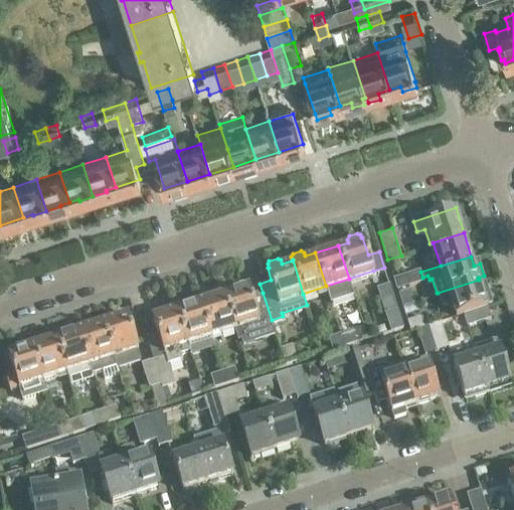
[(406,272),(409,282),(422,278),(420,272),(419,268),(406,272)]
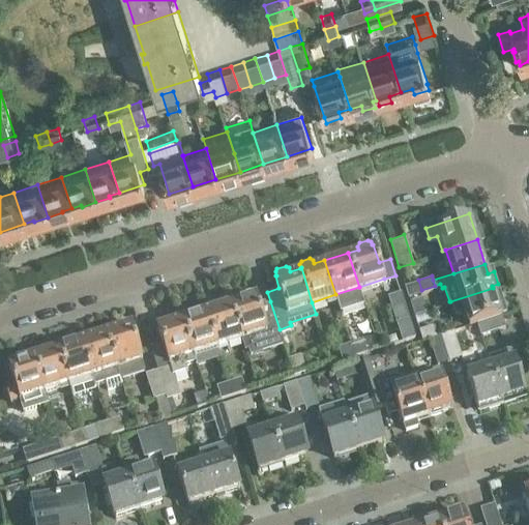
[(405,284),(408,294),(421,290),(418,280),(405,284)]
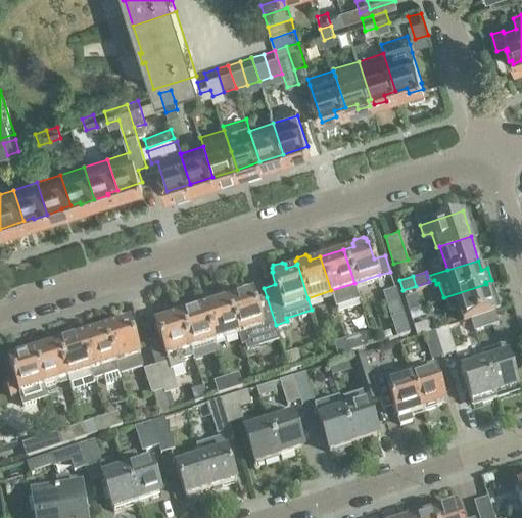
[(238,331),(237,331),(242,346),(279,335),(276,325),(267,297),(255,301),(251,289),(250,289),(249,286),(246,284),(237,287),(236,290),(237,294),(227,297),(238,331)]
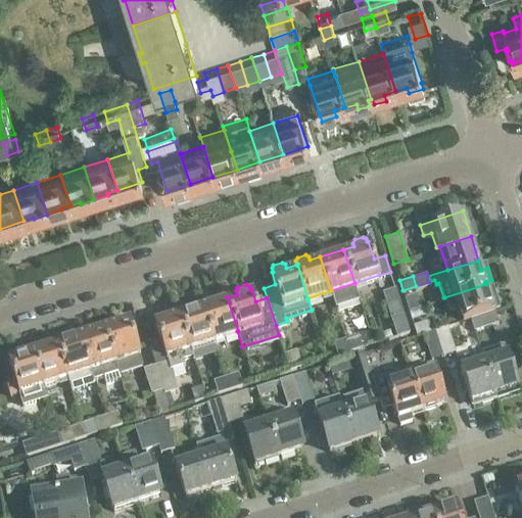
[(462,318),(470,316),(493,308),(493,307),(500,304),(495,292),(489,294),(486,284),(444,297),(447,308),(458,303),(462,318)]
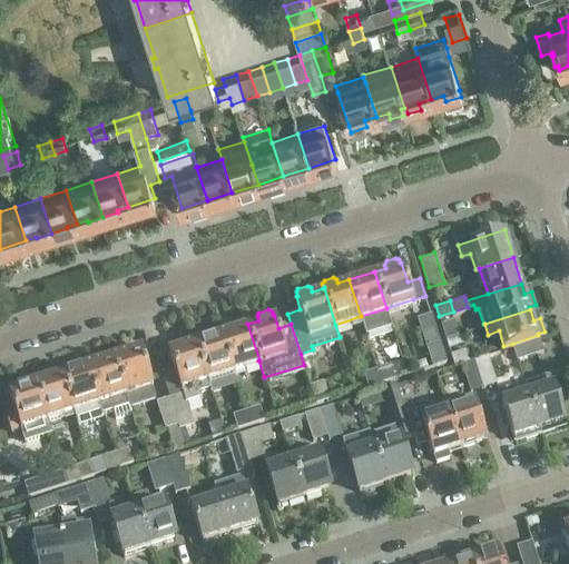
[(438,336),(430,310),(417,315),(424,340),(438,336)]
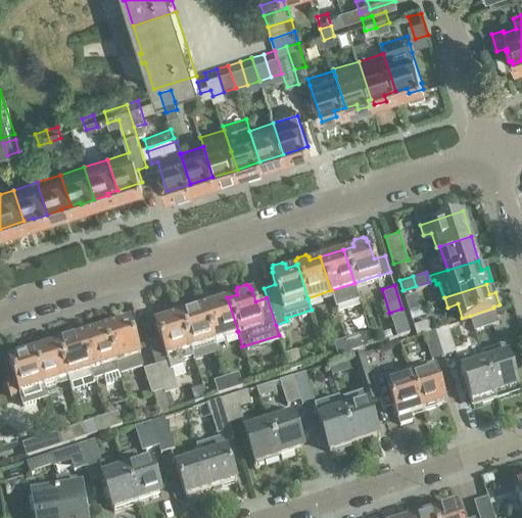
[(223,336),(237,331),(238,331),(227,297),(226,294),(223,292),(214,295),(211,298),(212,301),(203,304),(216,342),(224,339),(223,336)]
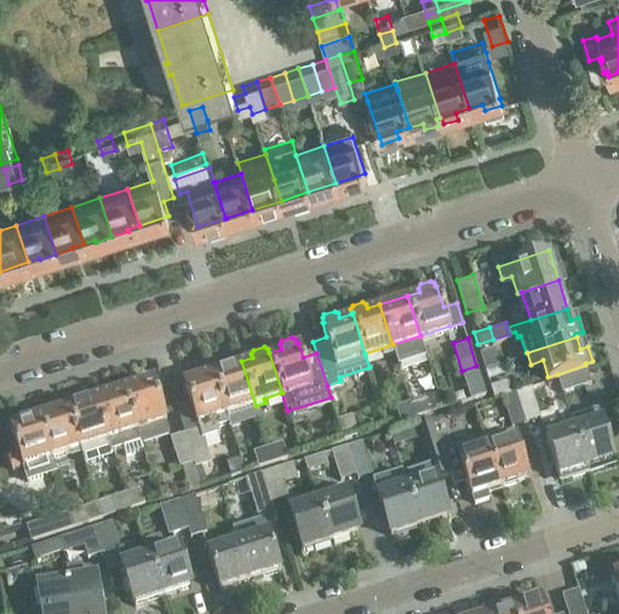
[(211,366),(213,371),(230,424),(257,414),(254,406),(256,406),(241,361),(229,365),(228,361),(224,359),(213,362),(211,366)]
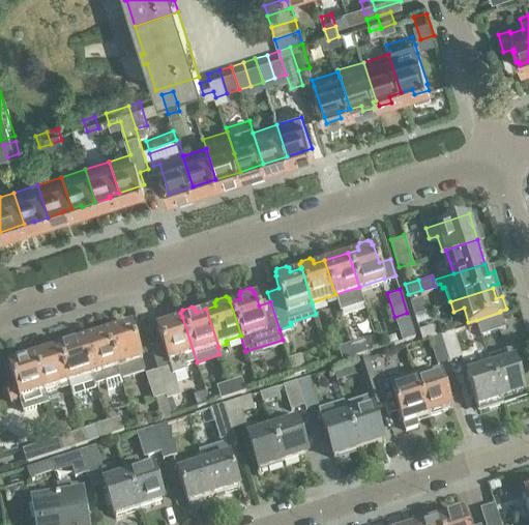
[(500,312),(476,320),(479,332),(504,324),(500,312)]
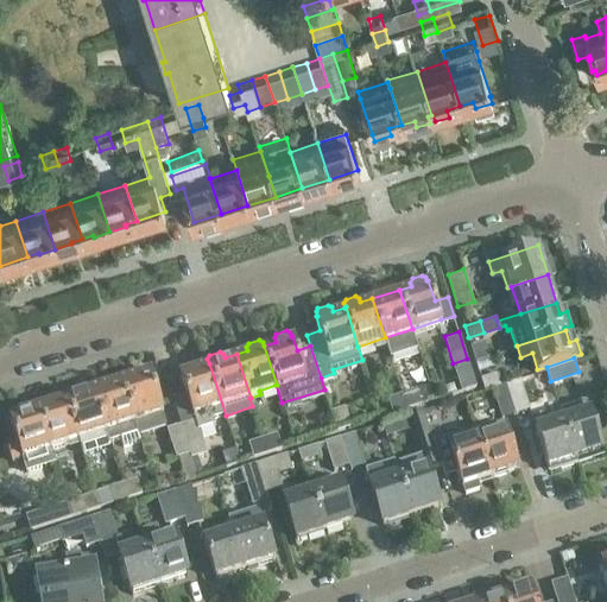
[(179,372),(185,390),(172,394),(181,420),(190,454),(204,449),(197,425),(214,420),(212,414),(222,411),(225,416),(226,416),(209,363),(182,372),(179,372)]
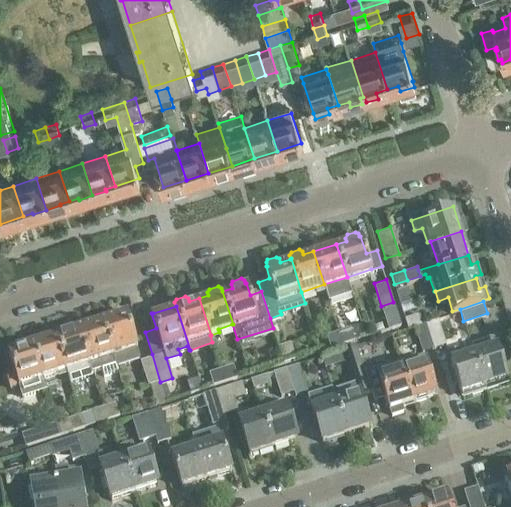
[(124,312),(102,319),(115,360),(116,362),(123,360),(140,354),(126,310),(124,311),(124,312)]
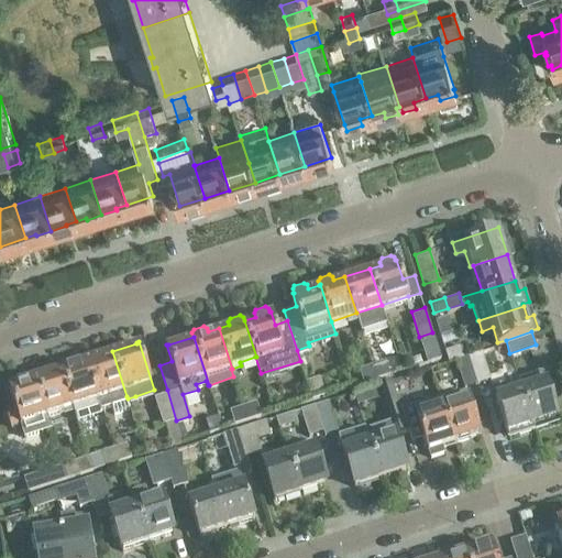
[(444,348),(448,359),(455,357),(462,354),(459,343),(444,348)]
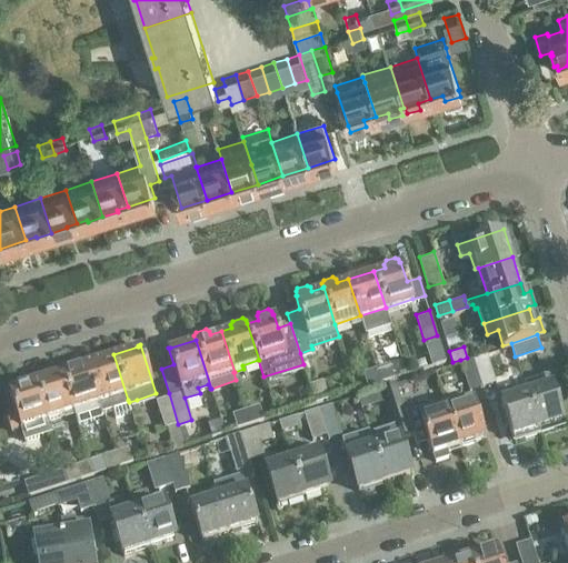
[(472,355),(482,383),(496,380),(487,351),(472,355)]
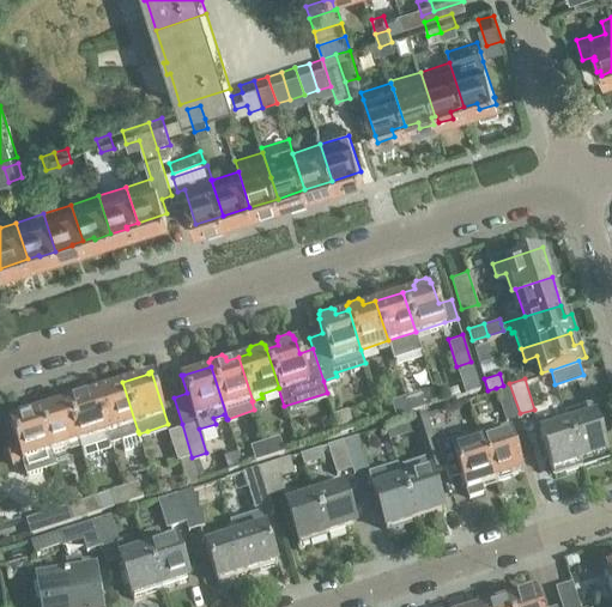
[(122,382),(95,390),(108,430),(105,431),(109,442),(122,437),(122,436),(138,431),(122,382)]
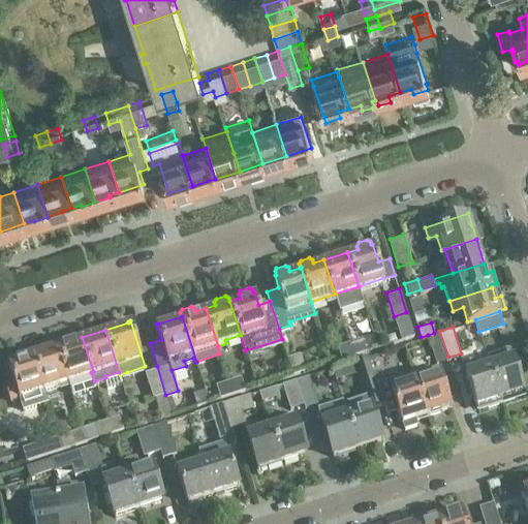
[(434,333),(428,335),(436,361),(448,357),(439,331),(434,333)]
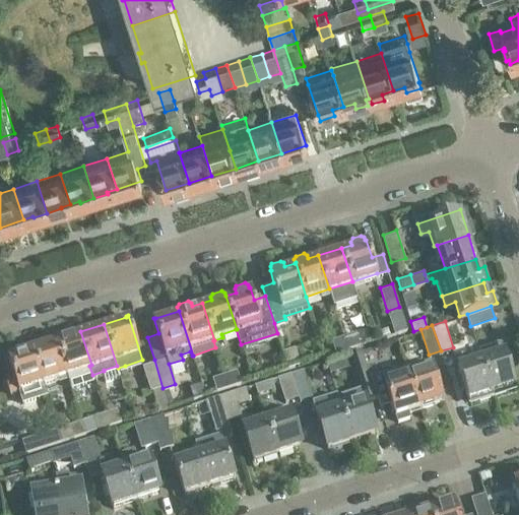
[(343,333),(347,345),(360,342),(355,330),(343,333)]
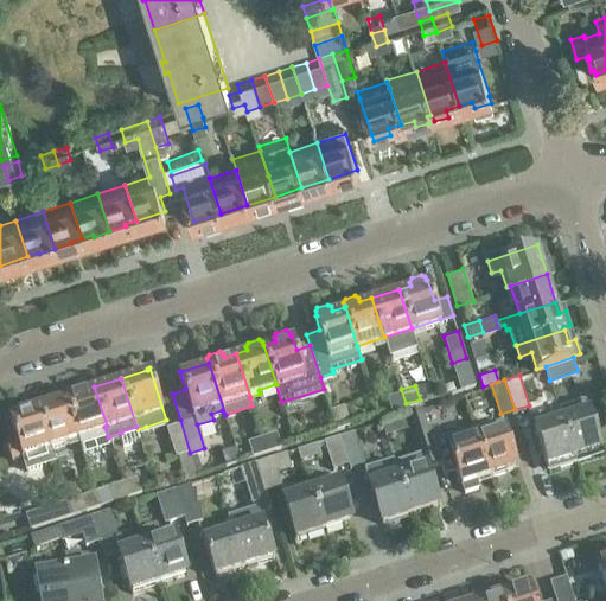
[(94,387),(65,396),(78,435),(104,427),(107,426),(94,387)]
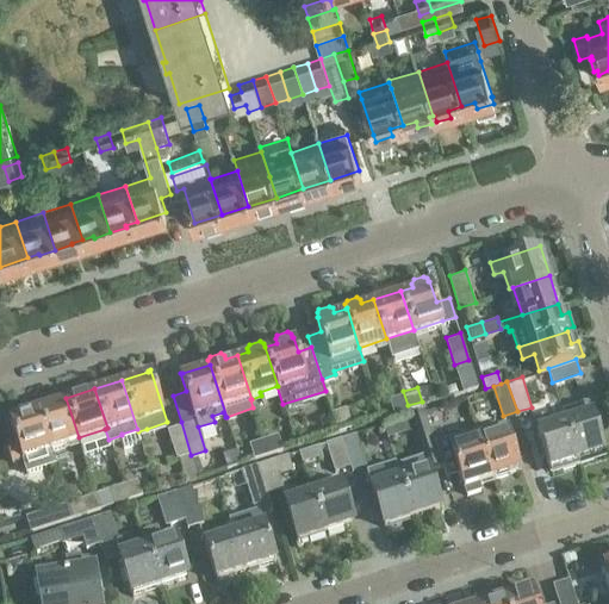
[(408,405),(403,391),(390,396),(395,410),(408,405)]
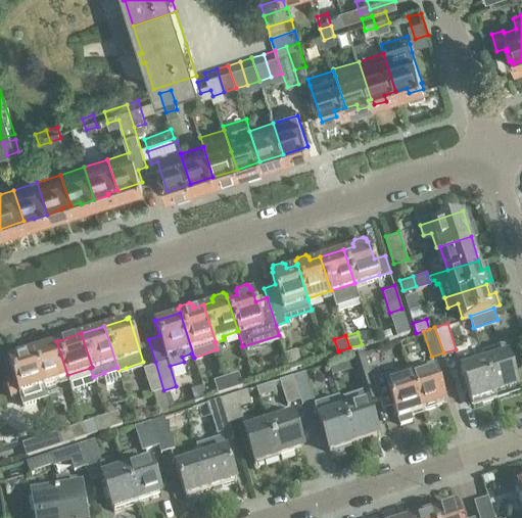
[(56,341),(33,348),(44,383),(67,375),(56,341)]
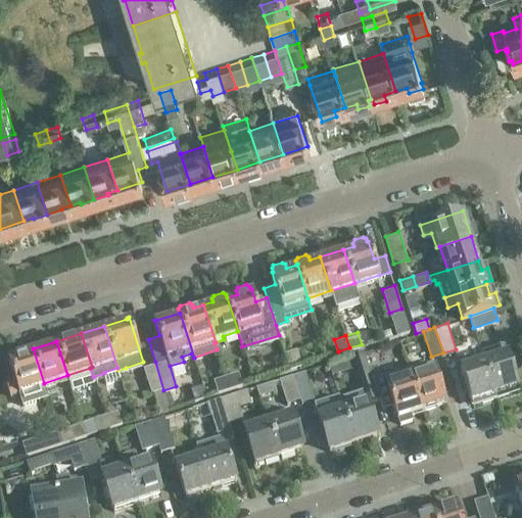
[(495,355),(484,359),(495,393),(509,389),(508,387),(518,384),(508,350),(505,341),(492,344),(495,355)]
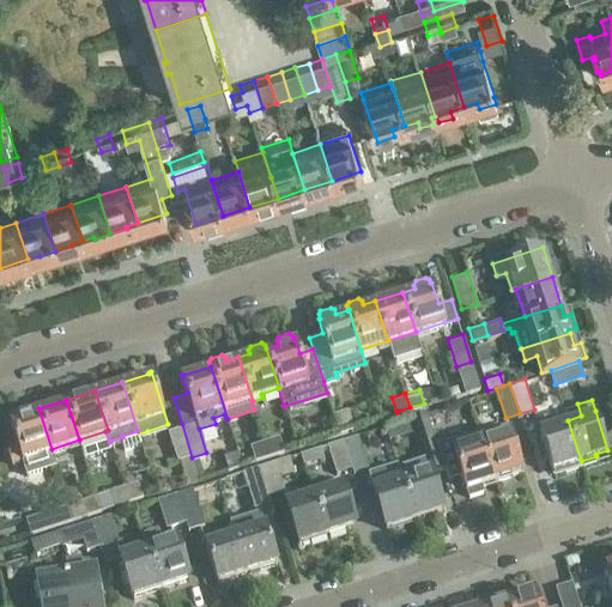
[(333,410),(339,429),(353,425),(347,405),(333,410)]
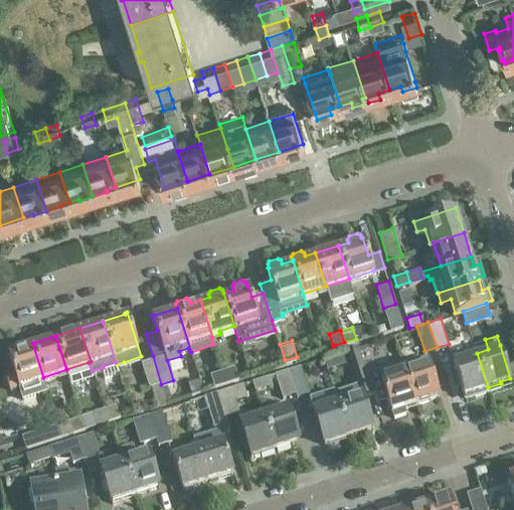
[(43,377),(32,343),(22,347),(21,343),(18,342),(9,344),(7,347),(8,350),(7,351),(13,369),(5,372),(10,387),(18,384),(22,396),(46,388),(43,377)]
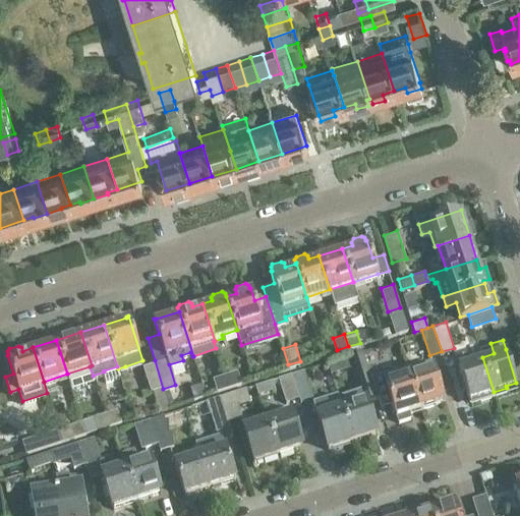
[(361,349),(349,353),(357,380),(370,376),(361,349)]
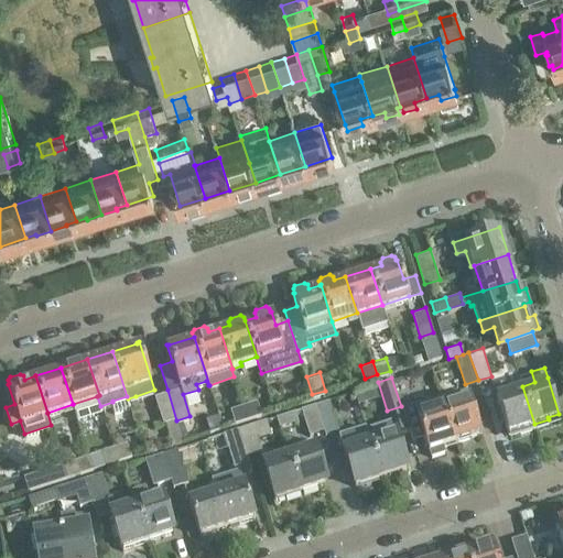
[(534,424),(522,386),(509,390),(506,380),(493,383),(496,394),(507,430),(519,427),(519,429),(534,424)]
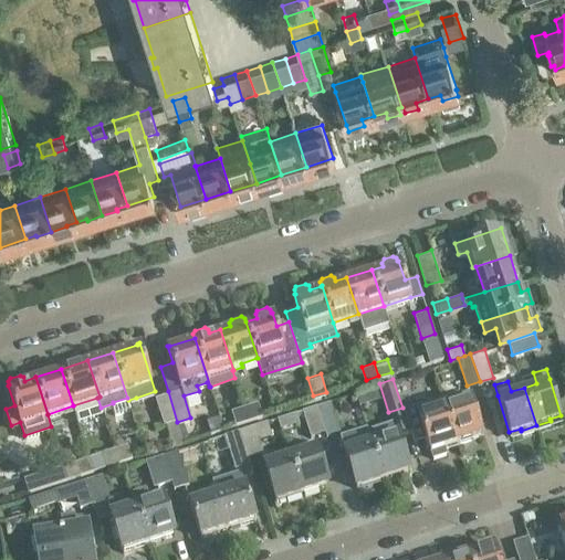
[(457,399),(443,403),(456,441),(482,432),(468,389),(454,392),(457,399)]
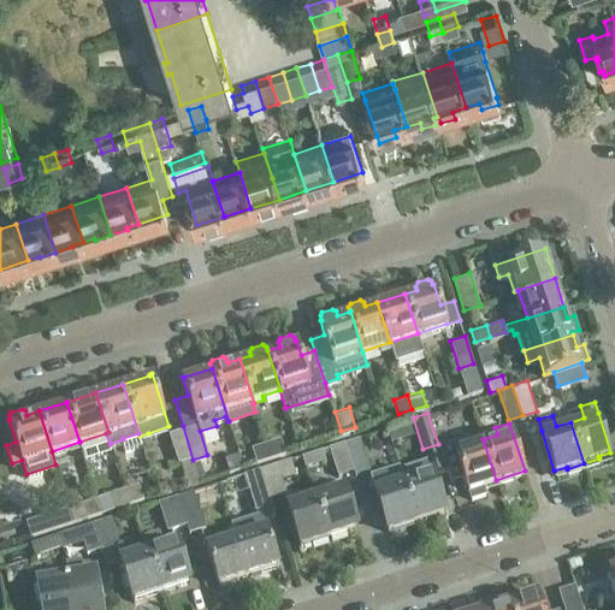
[(199,478),(193,460),(183,426),(169,431),(177,459),(178,459),(187,481),(199,478)]
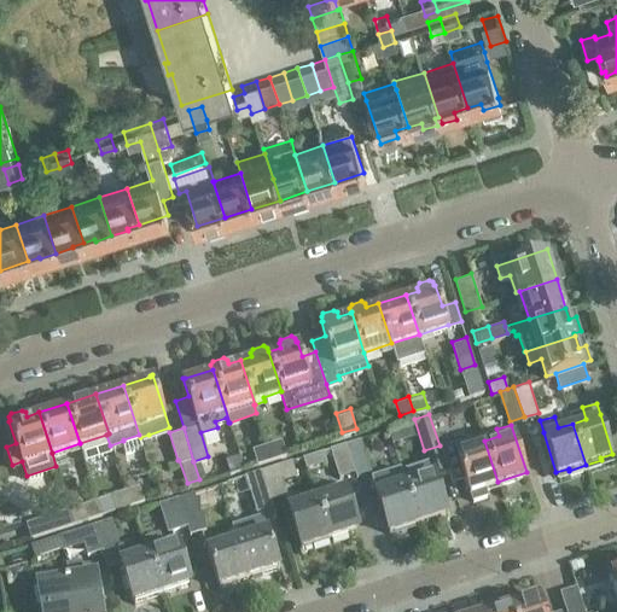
[(345,441),(354,468),(356,473),(371,467),(361,436),(345,441)]
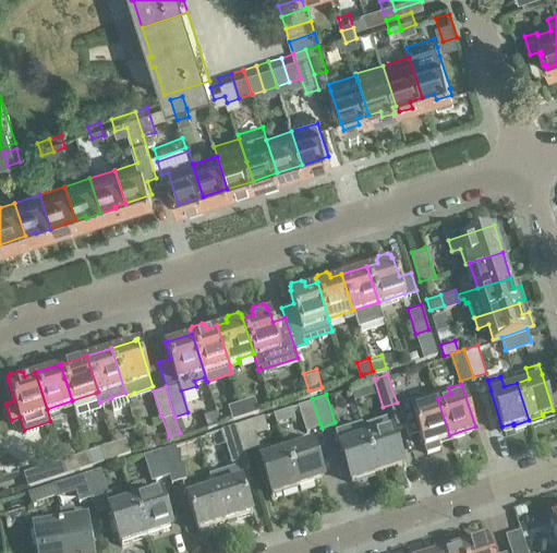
[(241,399),(245,412),(258,408),(254,396),(241,399)]
